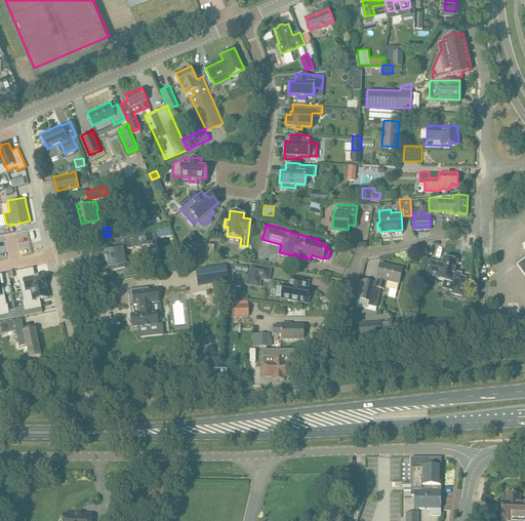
[(147,230),(133,233),(136,244),(157,240),(155,229),(147,230)]
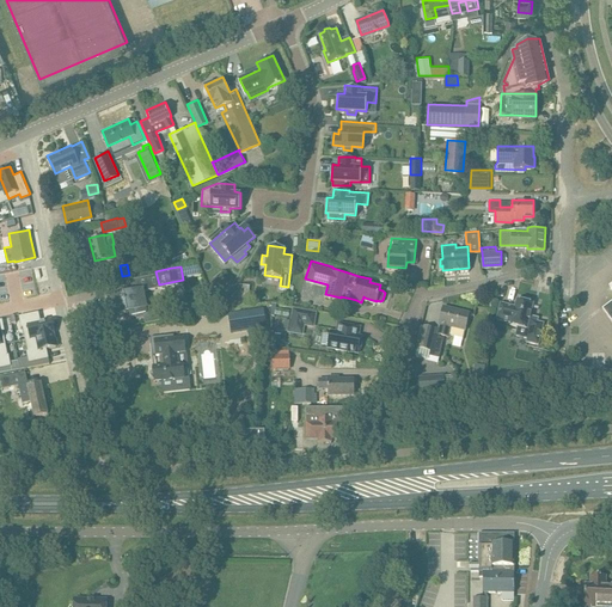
[(133,289),(114,293),(117,311),(129,308),(130,313),(146,310),(141,287),(133,289)]
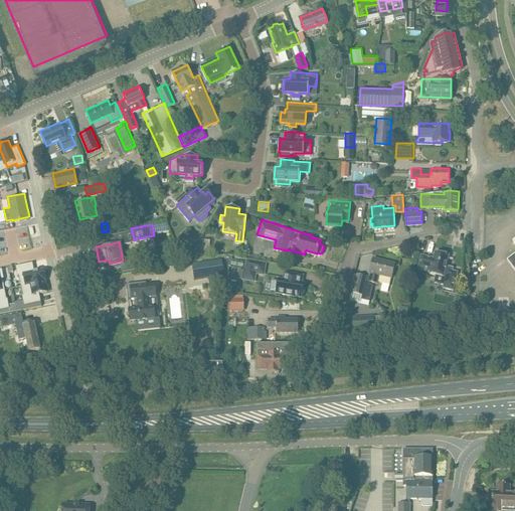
[(188,242),(177,246),(182,260),(187,259),(194,248),(188,242)]
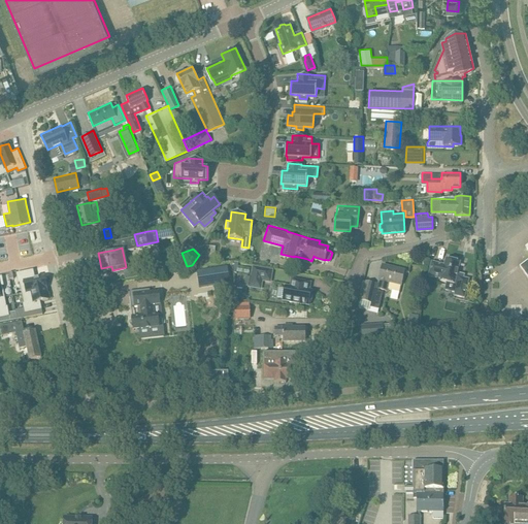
[(432,259),(429,273),(441,276),(440,277),(446,280),(444,288),(454,290),(454,293),(463,295),(467,276),(463,275),(463,272),(457,271),(460,260),(446,256),(444,262),(432,259)]
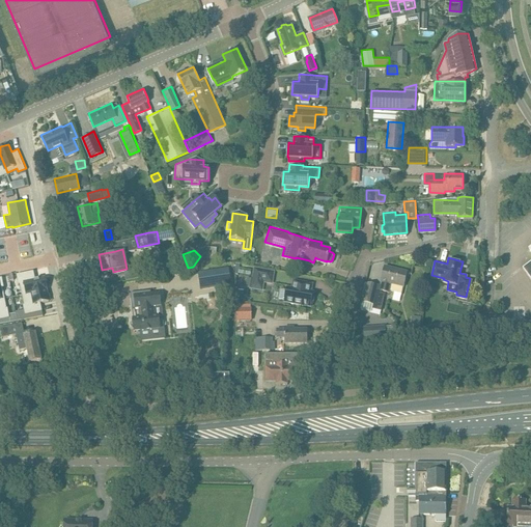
[(407,269),(385,264),(380,283),(380,287),(382,287),(388,288),(388,287),(391,288),(401,290),(407,269)]
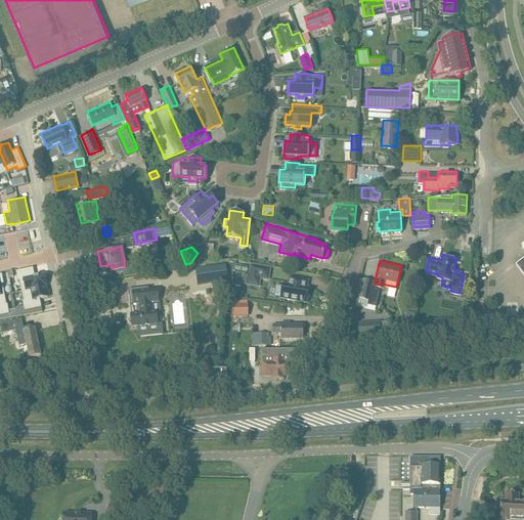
[(199,282),(213,279),(214,291),(229,288),(225,261),(195,265),(199,282)]
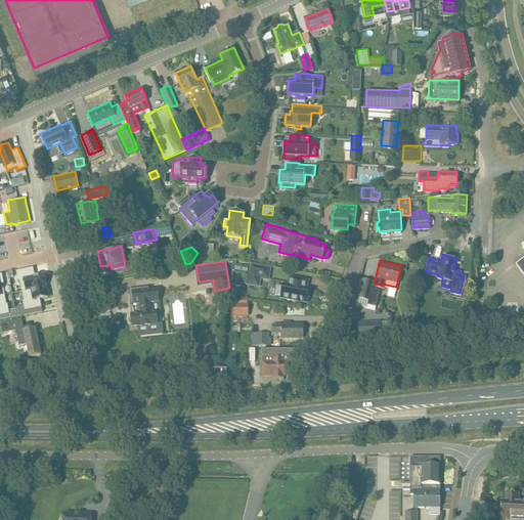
[(271,265),(251,261),(249,272),(244,271),(243,280),(247,282),(247,283),(260,285),(261,276),(269,278),(271,265)]
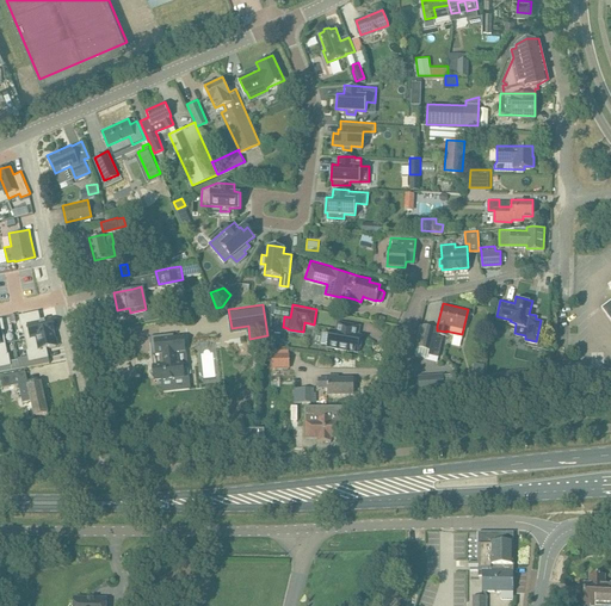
[(38,309),(19,313),(22,325),(23,325),(24,333),(25,335),(54,329),(51,316),(41,319),(38,309)]
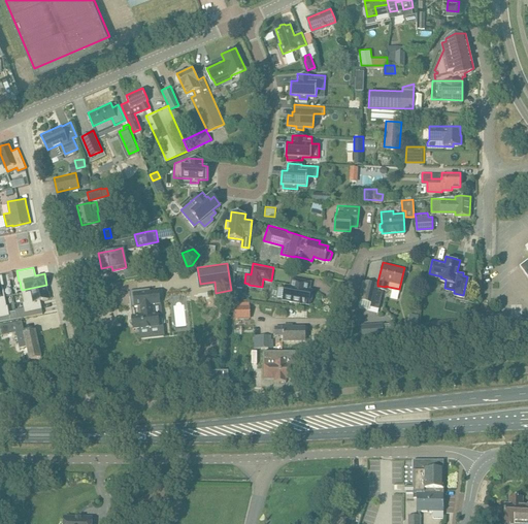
[(283,297),(308,302),(309,299),(311,298),(312,293),(310,291),(311,289),(309,288),(306,288),(307,280),(291,276),(290,283),(285,282),(285,286),(278,285),(276,294),(283,295),(283,297)]
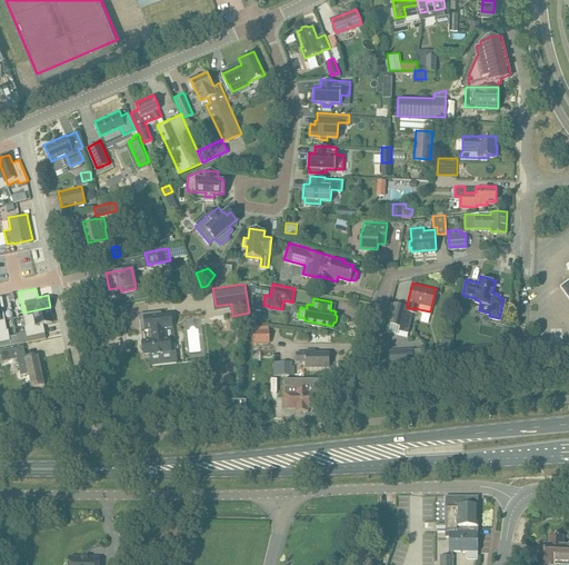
[(392,300),(387,320),(388,320),(387,328),(398,330),(399,328),(408,330),(412,313),(408,311),(409,308),(407,308),(407,304),(405,304),(392,300)]
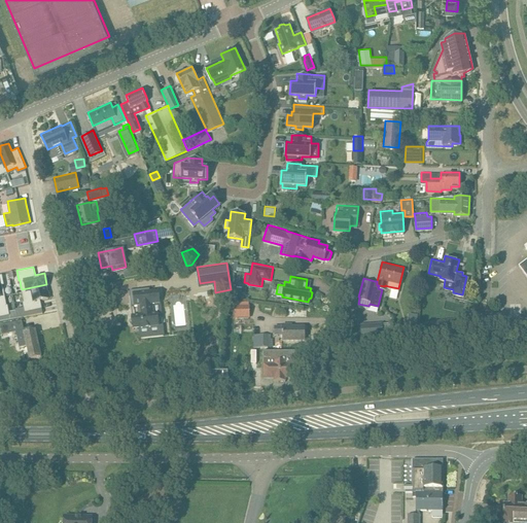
[(46,284),(22,289),(24,300),(23,301),(25,310),(42,307),(40,298),(48,297),(47,290),(46,284)]
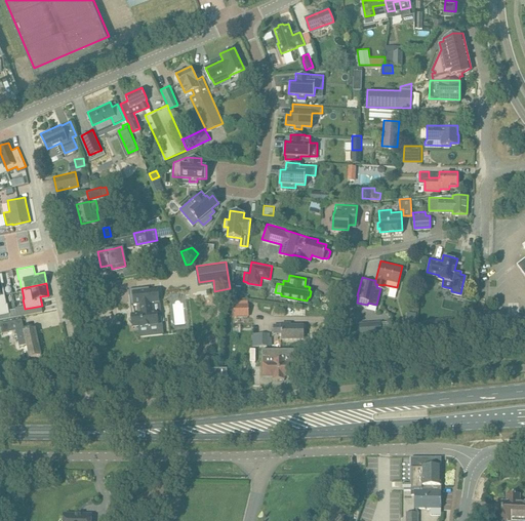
[(132,325),(158,322),(157,310),(153,310),(152,301),(159,299),(158,287),(132,290),(133,303),(139,302),(140,311),(131,312),(132,325)]
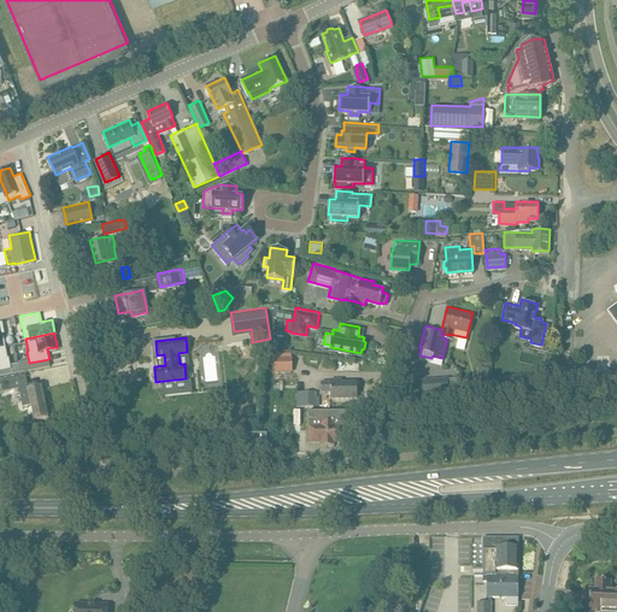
[(5,342),(0,343),(0,368),(6,368),(11,366),(9,354),(7,354),(5,342)]
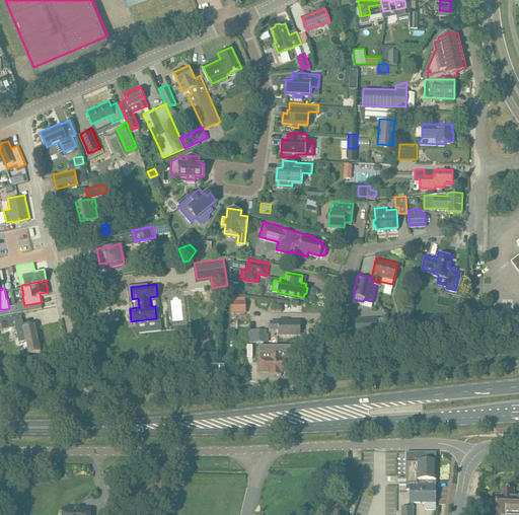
[(403,306),(400,320),(409,321),(411,307),(403,306)]
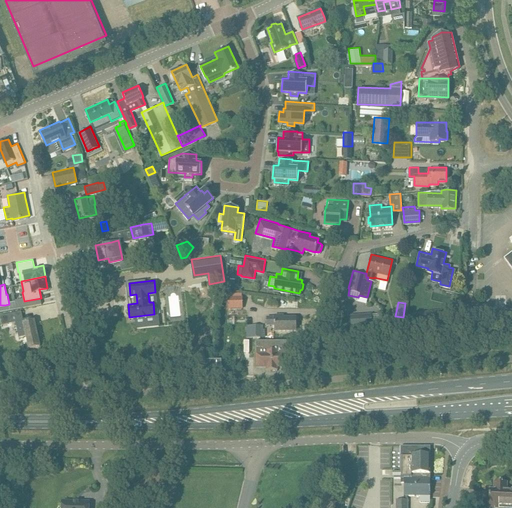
[(429,309),(418,310),(419,319),(442,317),(441,307),(429,308),(429,309)]
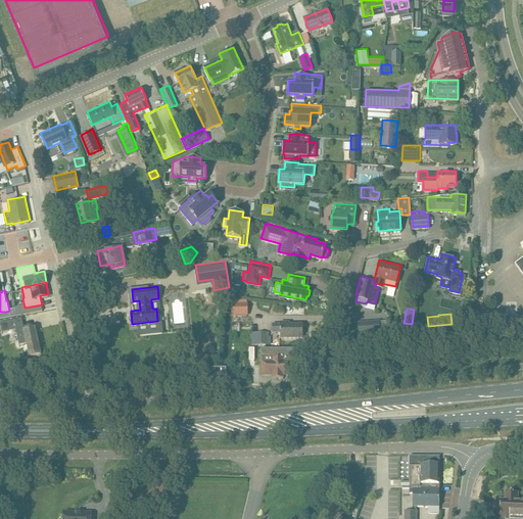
[(21,316),(1,321),(3,330),(15,327),(19,342),(27,340),(30,355),(41,352),(35,325),(25,328),(21,316)]
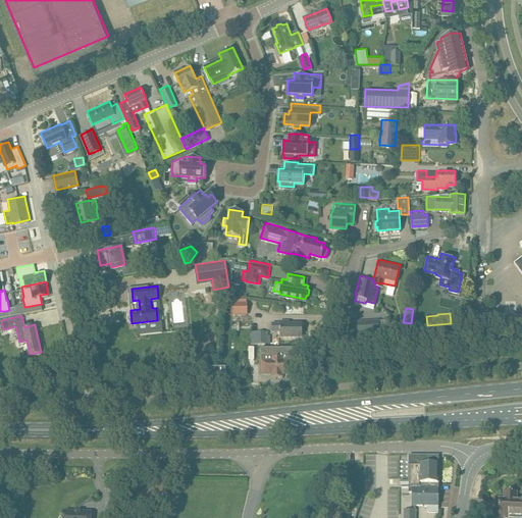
[(357,319),(358,329),(358,330),(379,328),(379,317),(357,319)]
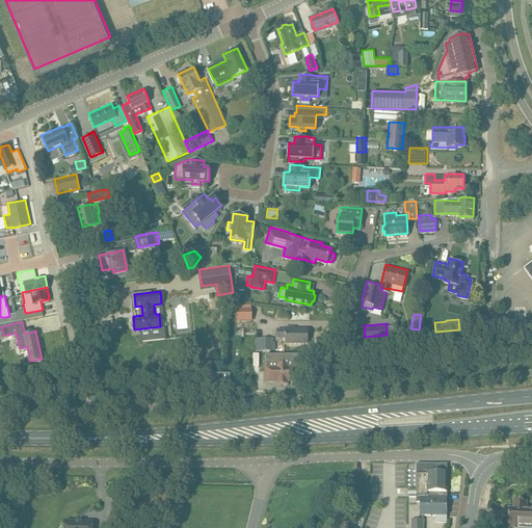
[(285,341),(308,341),(308,327),(295,327),(295,325),(285,325),(285,327),(276,327),(277,335),(285,335),(285,341)]
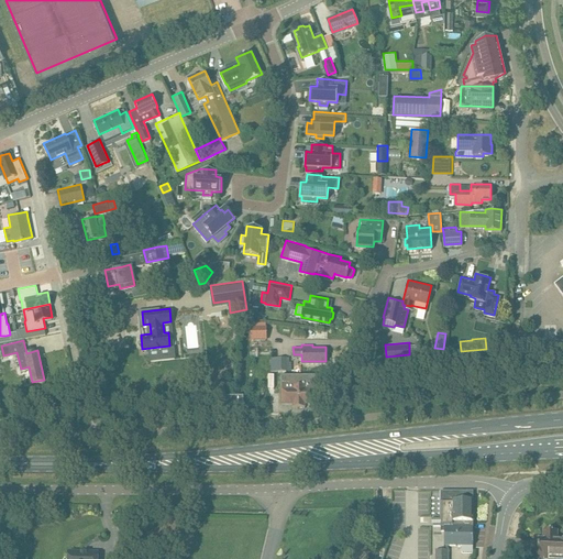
[(286,355),(271,355),(271,369),(286,369),(286,355)]
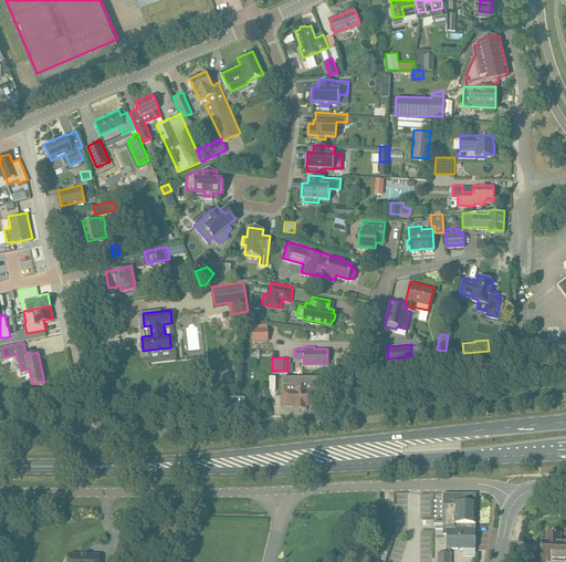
[(316,404),(316,385),(316,375),(283,375),(283,386),(283,404),(295,404),(295,407),(306,407),(306,404),(316,404)]
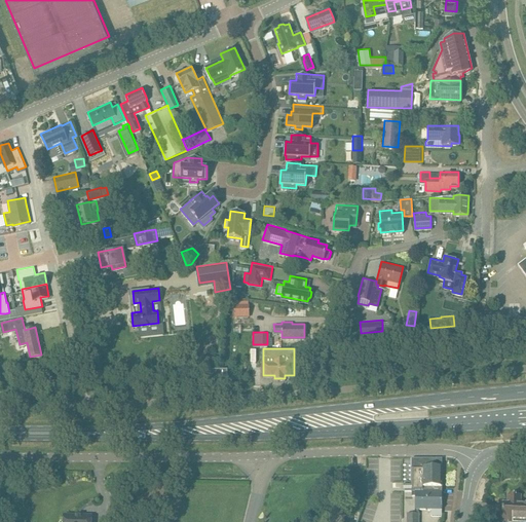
[(378,454),(368,454),(368,463),(378,463),(378,454)]
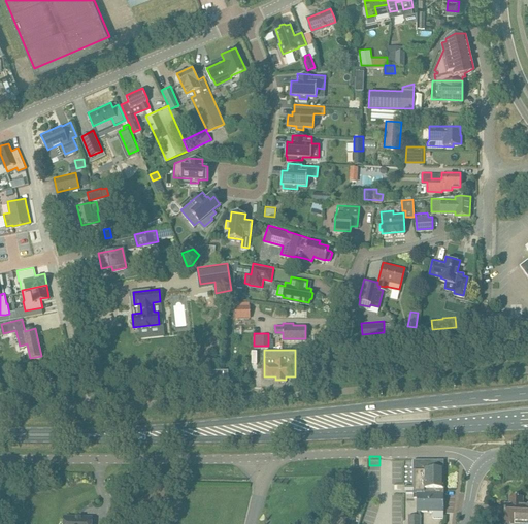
[(443,515),(443,509),(443,458),(424,458),(424,459),(422,459),(420,459),(418,460),(417,461),(416,463),(416,465),(416,467),(414,467),(414,481),(406,481),(406,490),(414,490),(414,495),(417,495),(417,513),(408,513),(408,523),(420,523),(420,509),(433,509),(433,515),(443,515)]
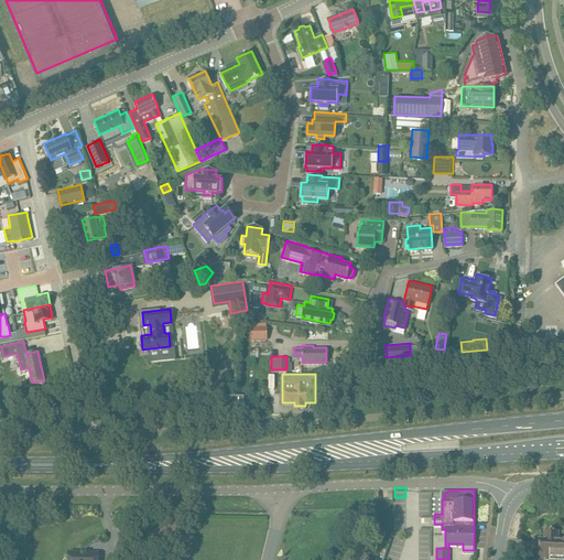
[(539,537),(539,558),(553,558),(553,559),(563,559),(563,538),(559,538),(559,528),(544,528),(544,537),(539,537)]
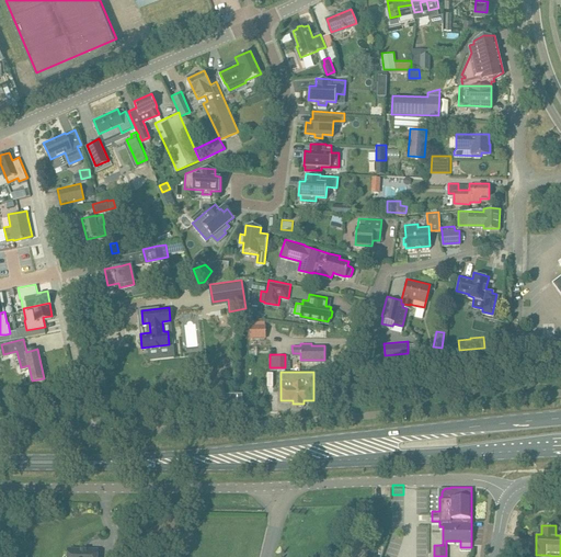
[(68,556),(96,556),(98,547),(69,547),(68,556)]
